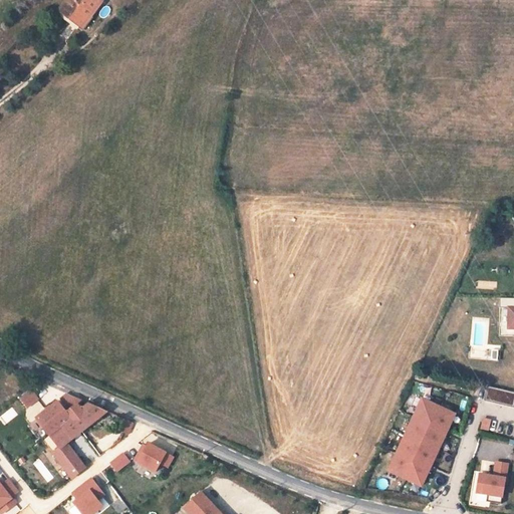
[(65,0),(59,9),(80,25),(91,9),(94,10),(101,0),(65,0)]
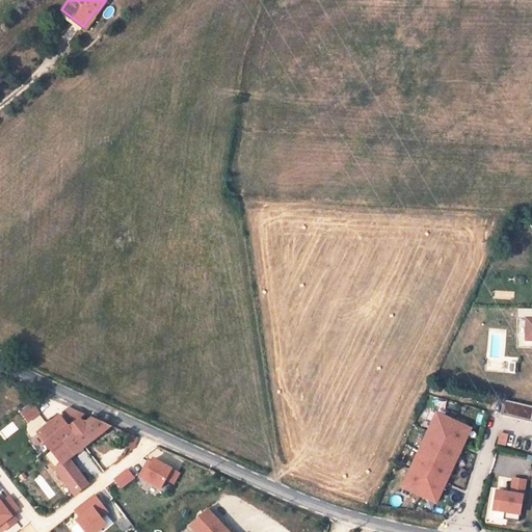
[(531,421),(531,416),(531,406),(505,401),(502,415),(531,421)]
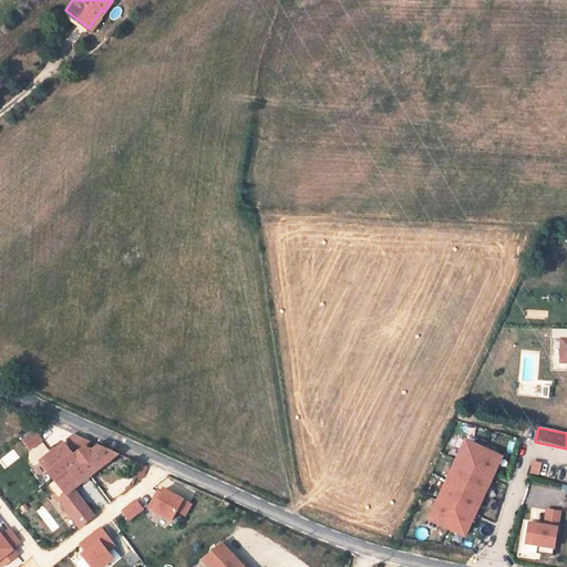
[(29,451),(42,440),(33,429),(20,440),(29,451)]
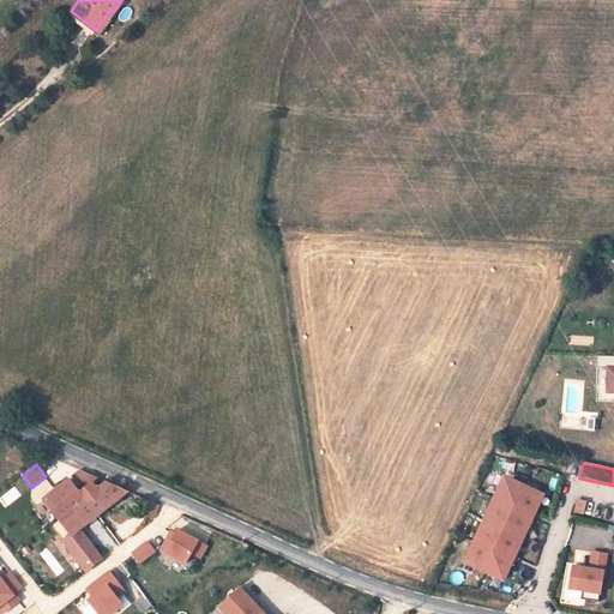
[(68,479),(44,498),(65,527),(71,535),(80,528),(128,491),(107,481),(96,489),(91,483),(79,493),(68,479)]
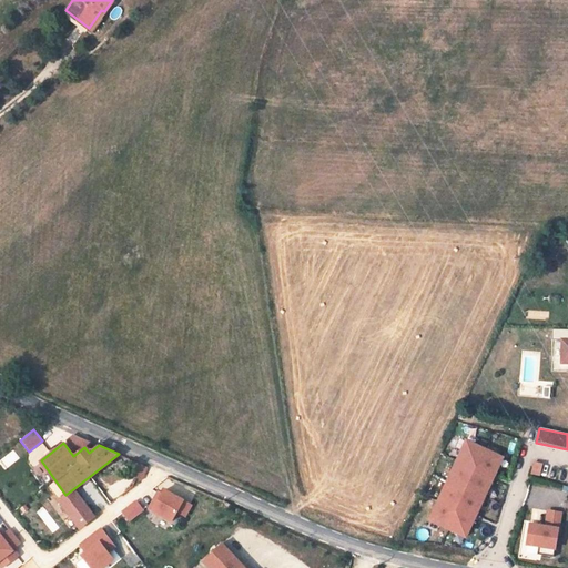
[(483,457),(460,447),(443,485),(468,497),(475,482),(472,479),(483,457)]
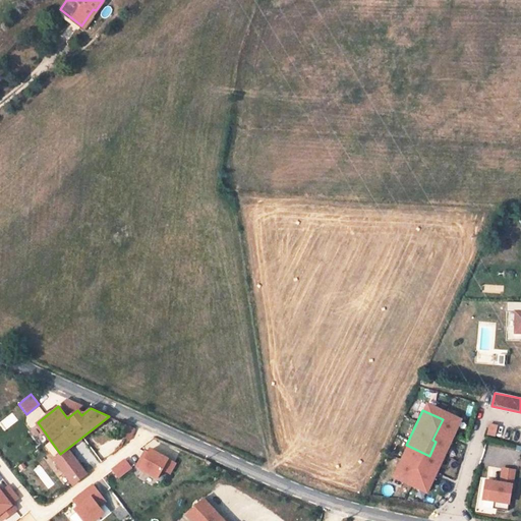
[(1,421),(5,427),(15,420),(11,414),(1,421)]
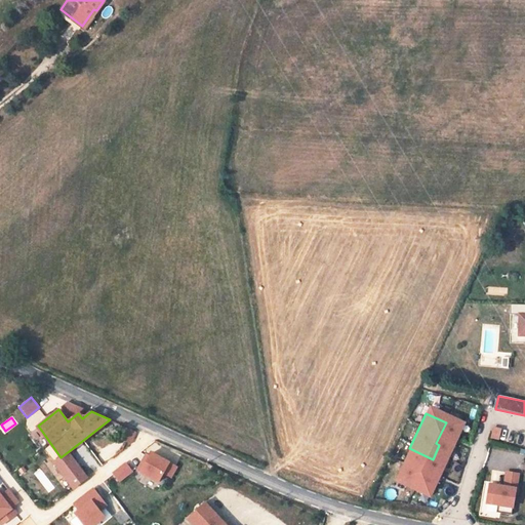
[(138,433),(123,426),(116,438),(132,444),(138,433)]
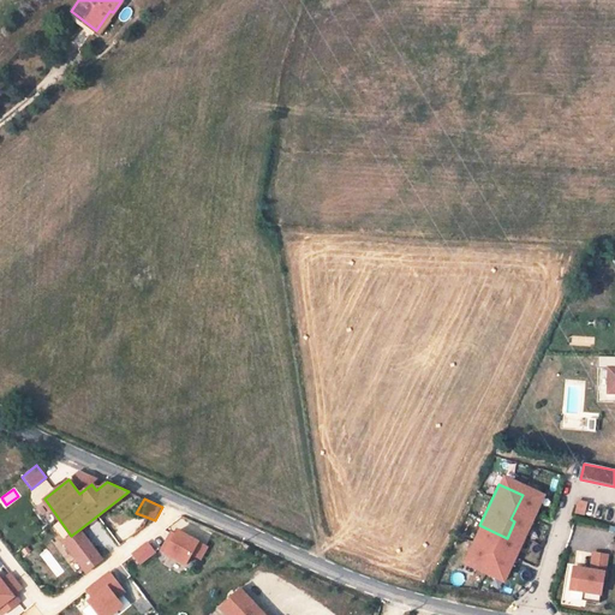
[(71,536),(65,527),(57,535),(82,568),(85,572),(102,557),(81,529),(71,536)]
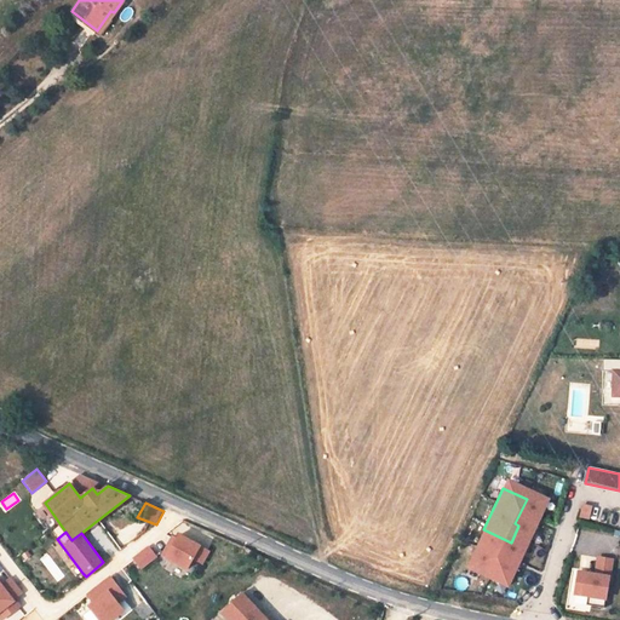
[(191,561),(204,566),(210,549),(171,533),(160,560),(188,570),(191,561)]
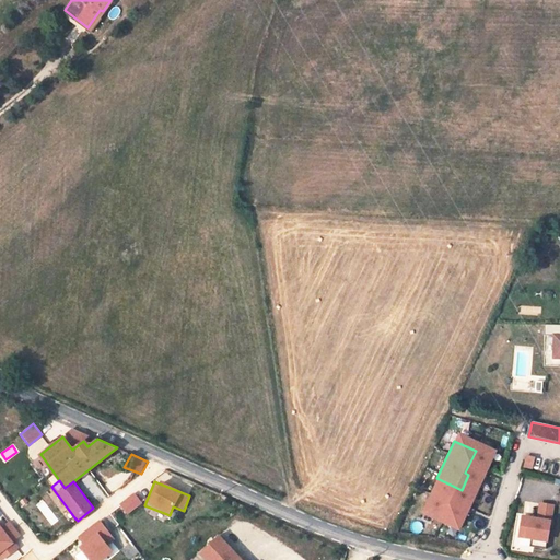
[(135,493),(118,504),(127,515),(142,503),(135,493)]
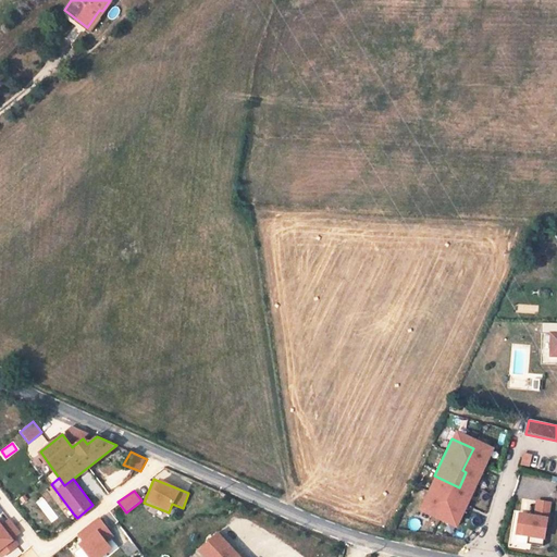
[(544,540),(552,502),(535,499),(533,515),(518,511),(514,534),(544,540)]
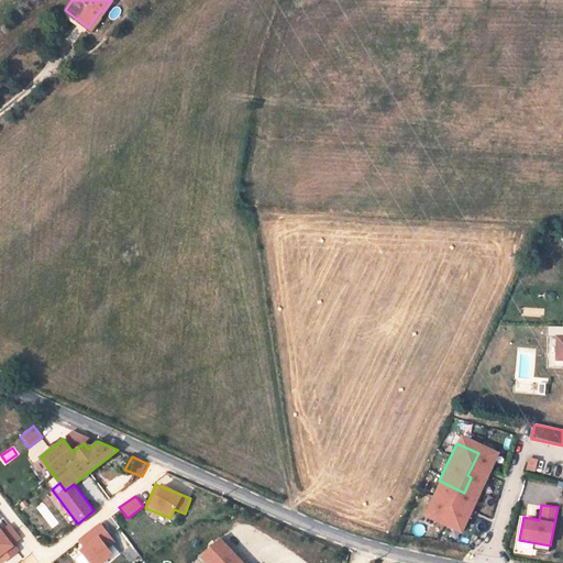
[(83,547),(77,551),(86,562),(102,562),(121,549),(99,522),(77,540),(83,547)]
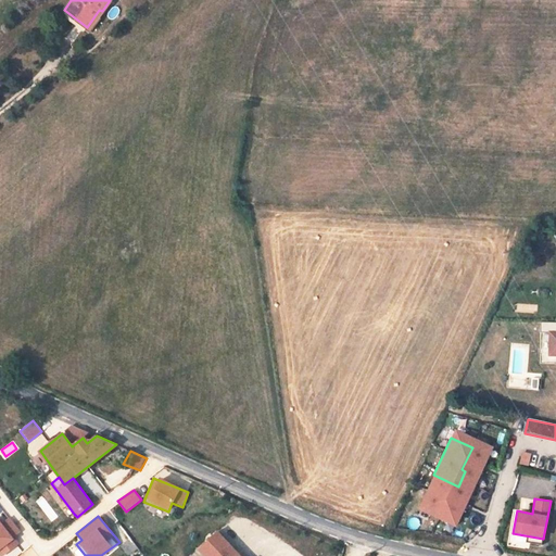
[(0,555),(3,555),(19,544),(13,536),(20,532),(8,517),(0,523),(0,555)]
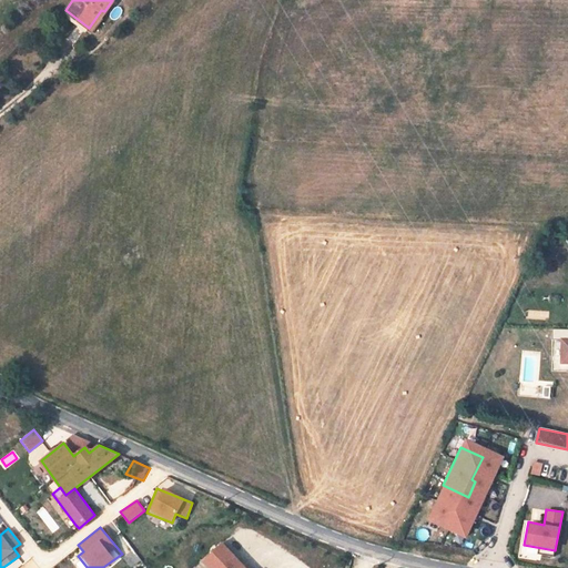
[(247,567),(225,544),(206,561),(212,567),(247,567)]
